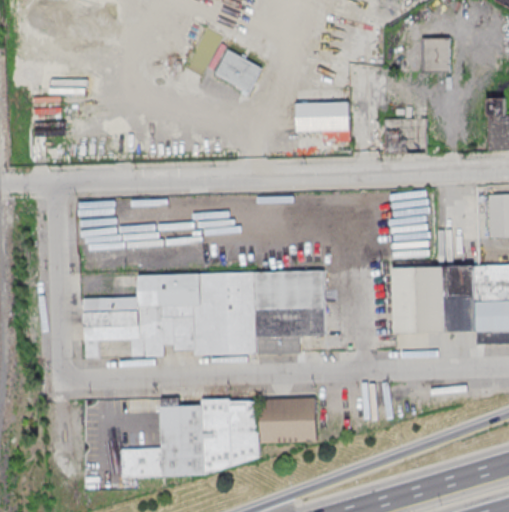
[(420,37),(448,37),(448,72),(420,72),(420,37)]
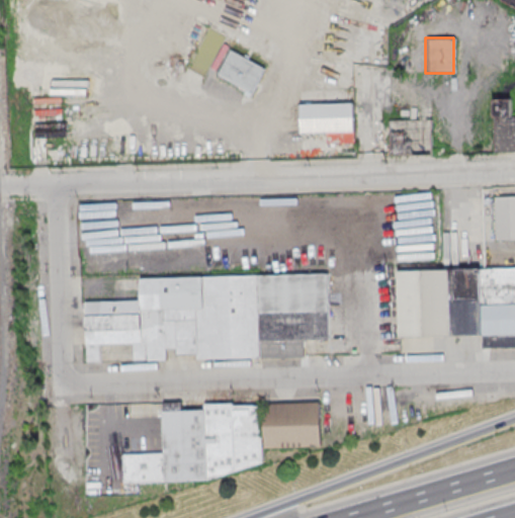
[(228,49),(262,67),(248,92),(217,74),(228,49)]
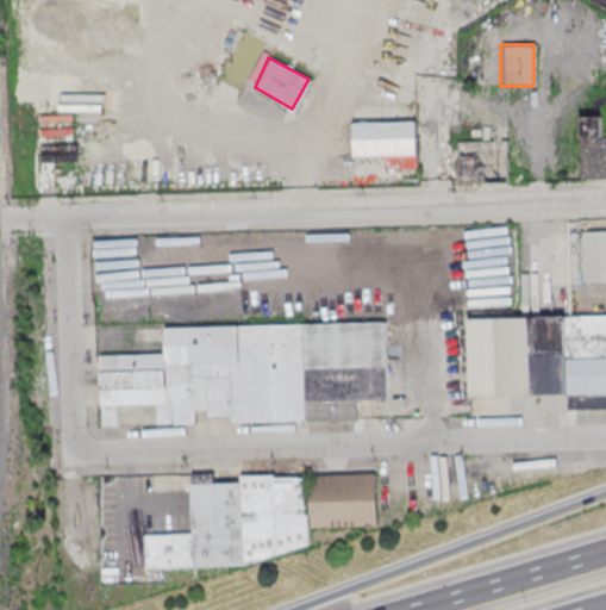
[(579,117),(580,176),(605,175),(605,136),(599,137),(598,116),(579,117)]
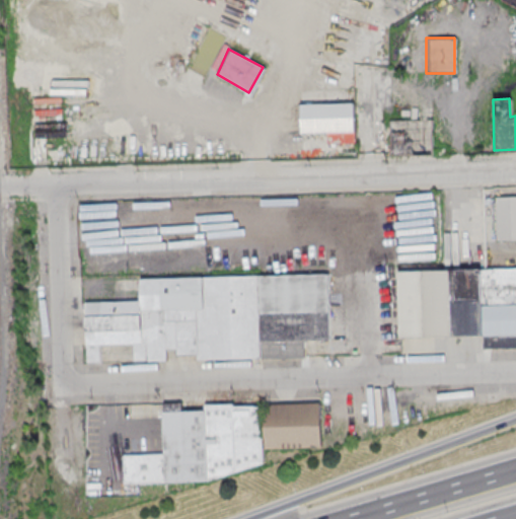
[(429,119),(388,121),(388,155),(431,155),(430,134),(429,119)]
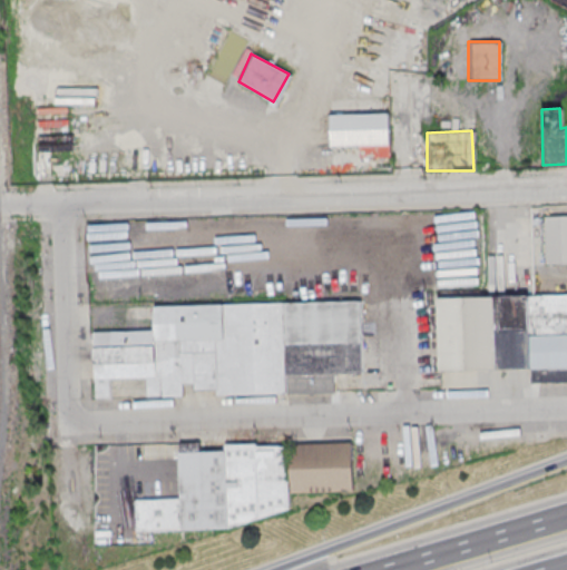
[(566,215),(544,216),(544,263),(566,263),(566,215)]
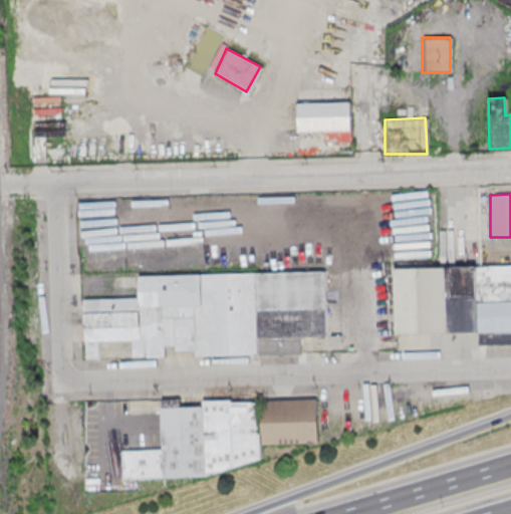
[(510,265),(394,267),(394,334),(476,332),(477,344),(510,343),(510,265)]
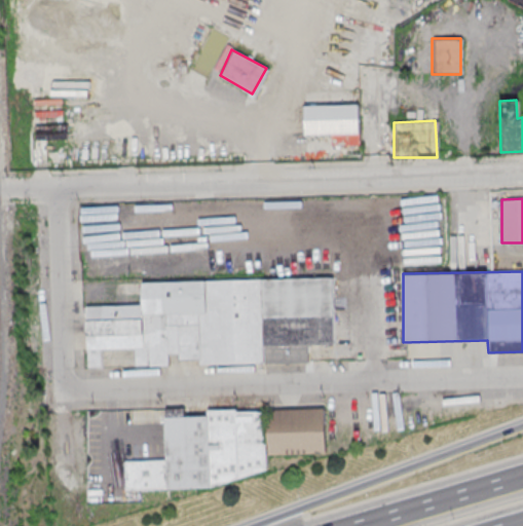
[(85,307),(86,368),(166,366),(166,358),(198,358),(198,365),(306,363),(305,346),(332,345),(331,278),(141,283),(141,306),(85,307)]
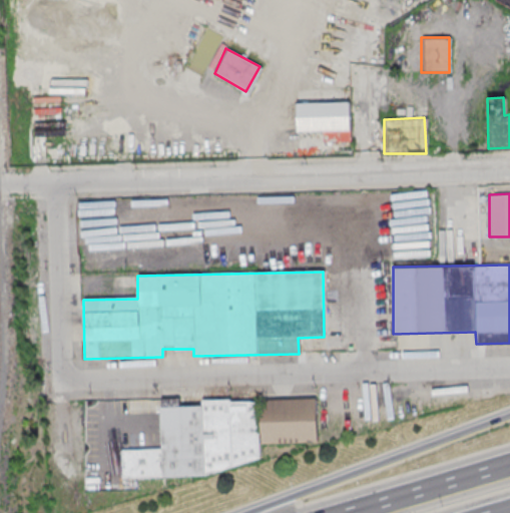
[(120,474),(259,471),(258,445),(316,443),(315,399),(199,402),(200,406),(178,406),(178,399),(160,399),(161,449),(120,450),(120,474)]
